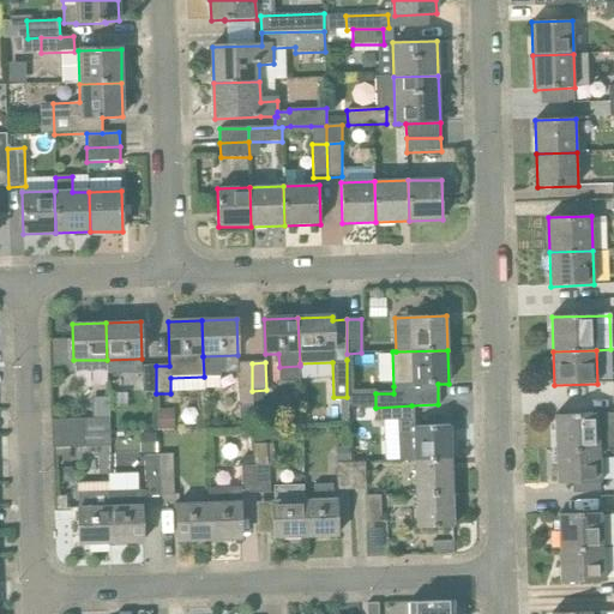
[(239,391),(252,391),(252,363),(238,363),(239,391)]
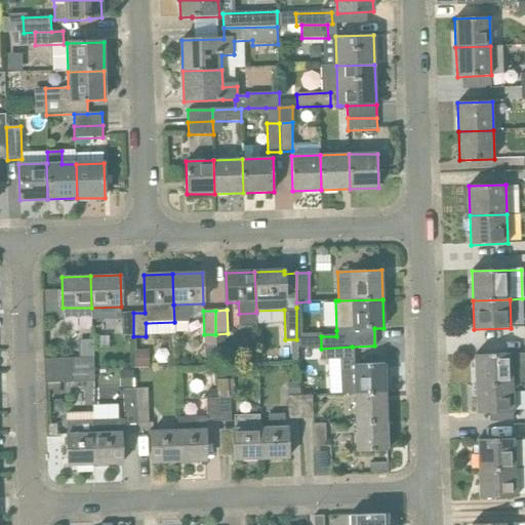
[(133,336),(133,313),(121,313),(122,337),(133,336)]
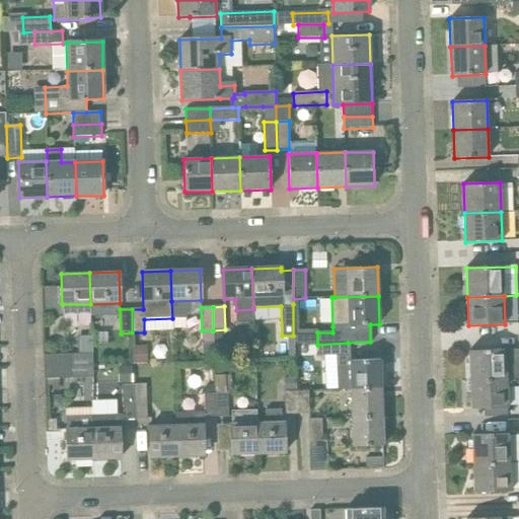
[(149,362),(148,342),(133,342),(134,362),(149,362)]
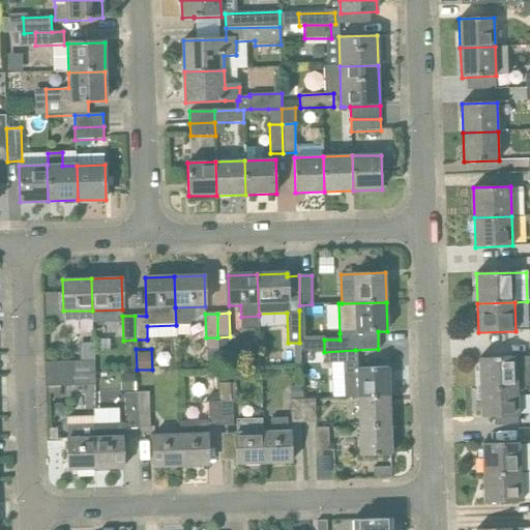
[(358,399),(389,398),(388,367),(357,369),(355,350),(324,352),(325,363),(343,362),(344,399),(358,399)]
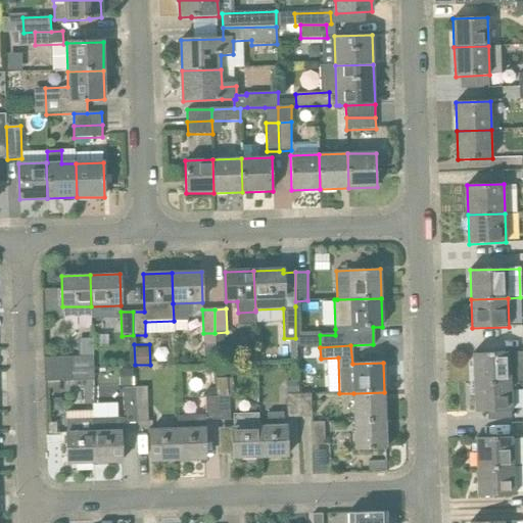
[(474,383),(511,383),(522,382),(522,350),(510,351),(510,352),(473,354),(474,383)]
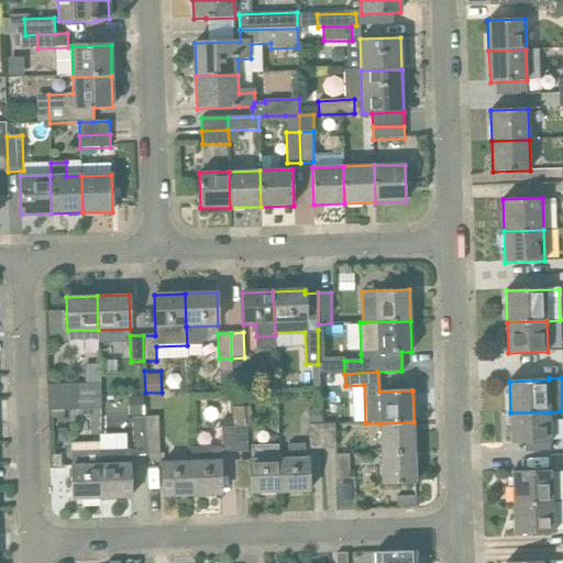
[(76,398),(100,397),(100,384),(75,385),(76,398)]
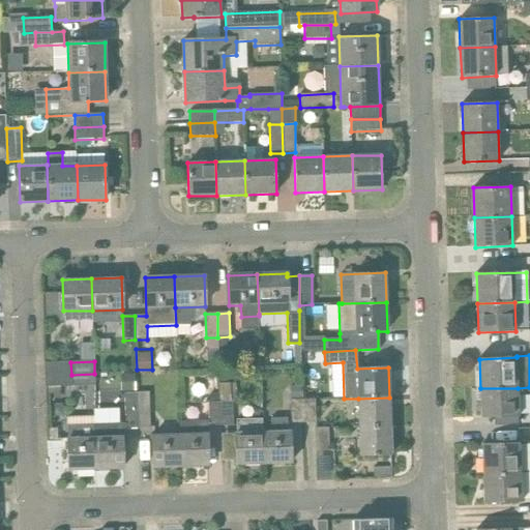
[(71,387),(95,386),(94,374),(71,375),(71,387)]
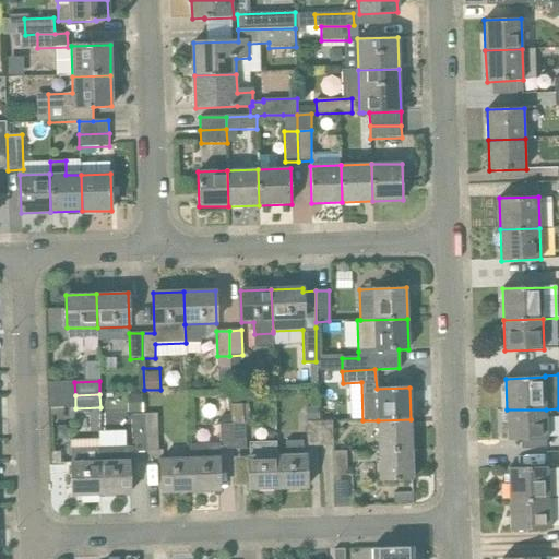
[(508,441),(547,440),(546,409),(507,409),(508,441)]
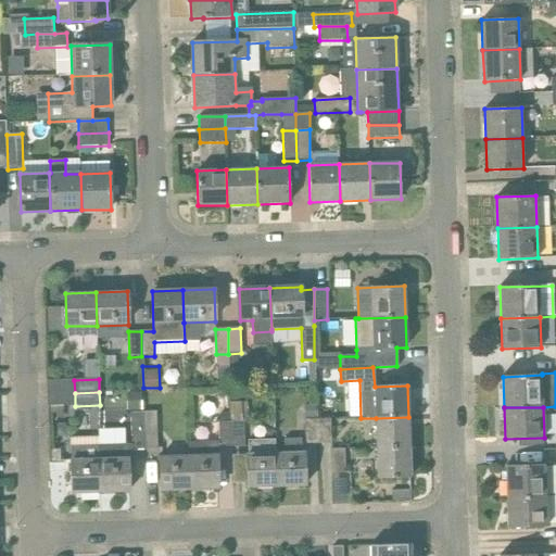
[(101,425),(128,425),(127,412),(101,412),(101,425)]
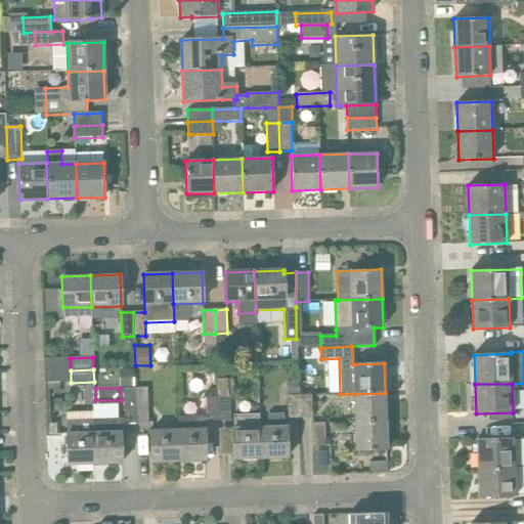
[(125,425),(136,424),(135,388),(123,389),(125,425)]
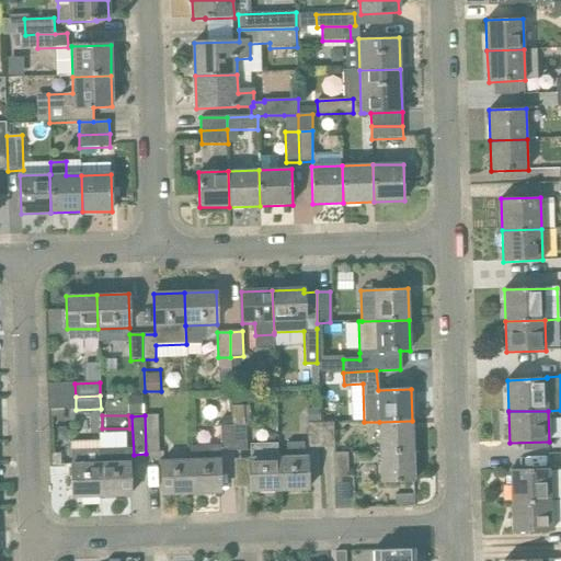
[(146,454),(159,454),(158,415),(145,415),(146,454)]
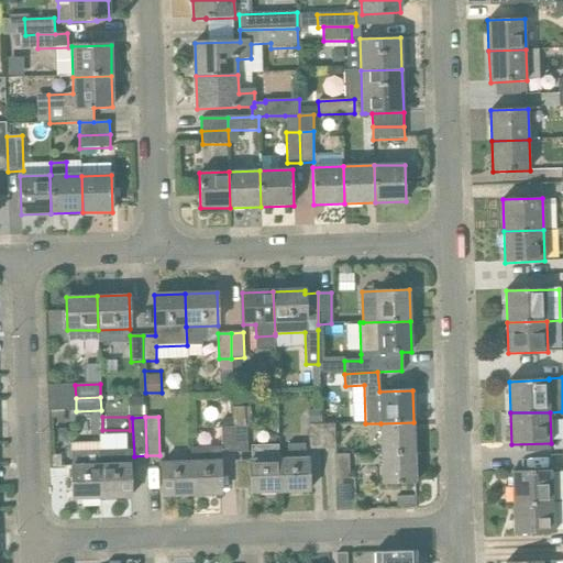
[(382,454),(415,453),(414,422),(381,423),(382,454)]
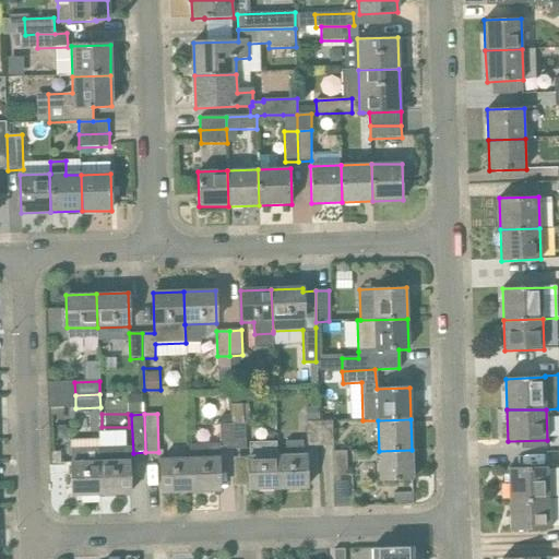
[(320,447),(333,447),(332,421),(320,423),(320,447)]
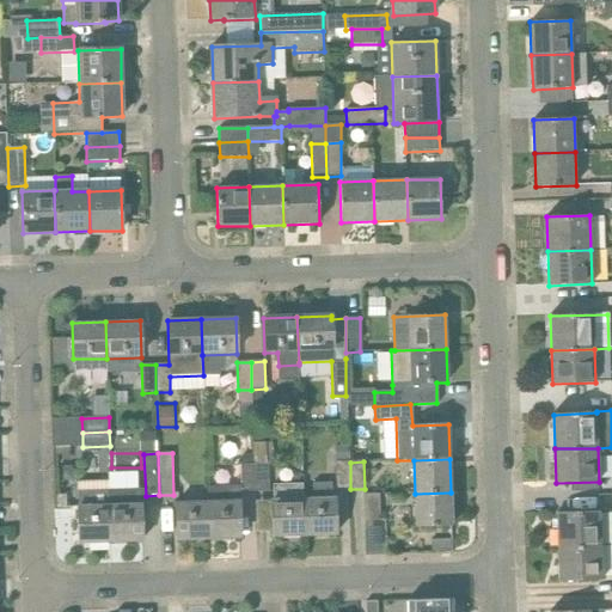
[(337,490),(350,489),(350,463),(336,463),(337,490)]
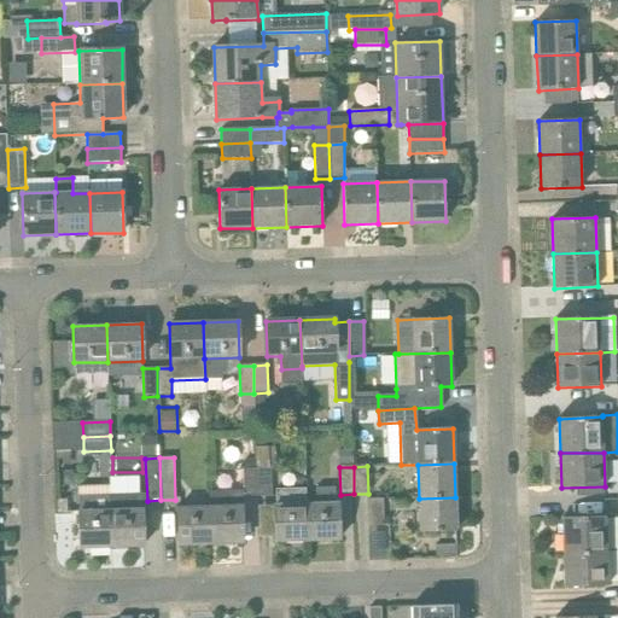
[(243,470),(244,493),(244,497),(257,497),(256,470),(243,470)]
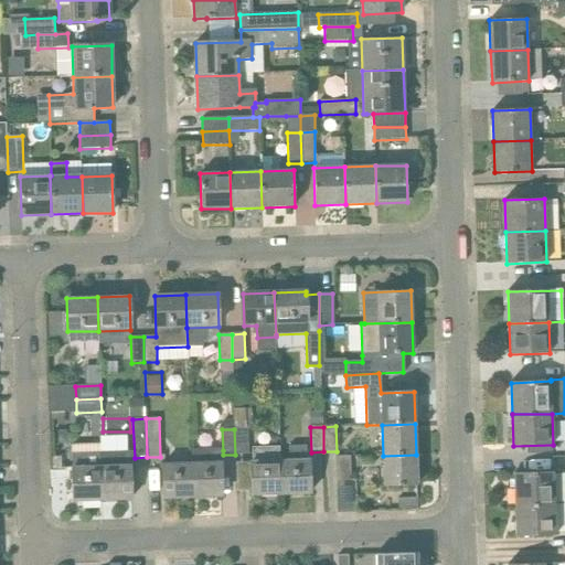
[(234,429),(235,455),(248,454),(247,429),(234,429)]
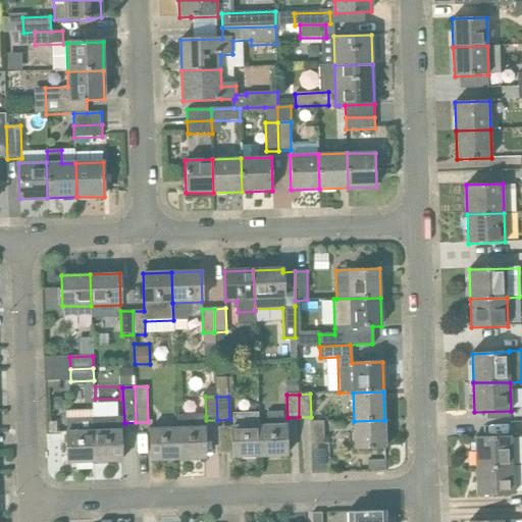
[(232,458),(260,457),(258,425),(258,413),(232,414),(232,426),(231,426),(232,458)]
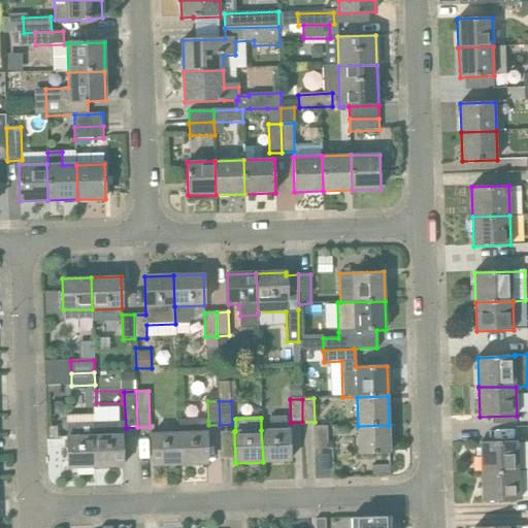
[(206,425),(208,425),(208,421),(178,422),(179,433),(179,465),(180,465),(207,464),(206,425)]
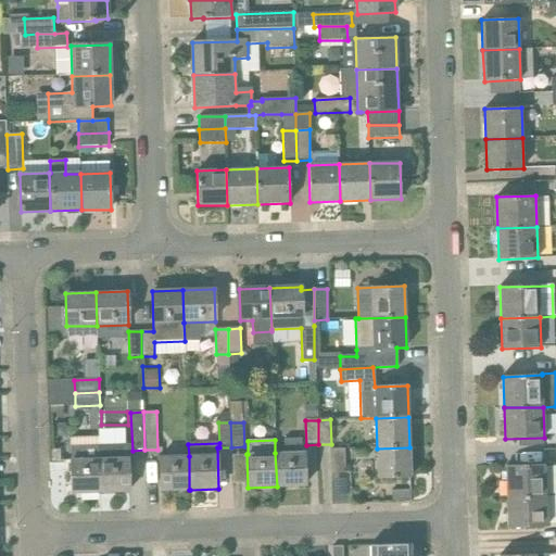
[(409,447),(377,449),(378,479),(411,478),(409,447)]
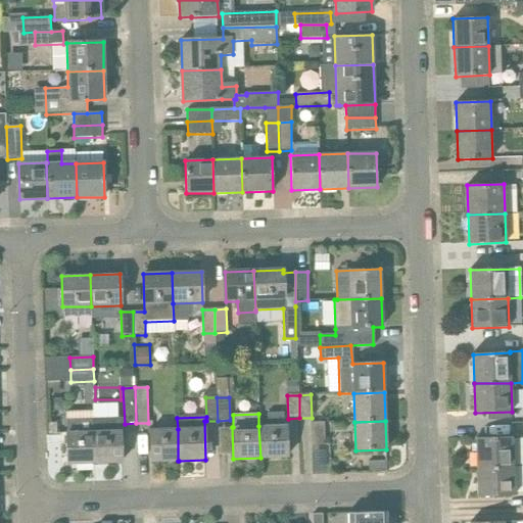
[(313,445),(325,445),(324,423),(312,423),(313,445)]
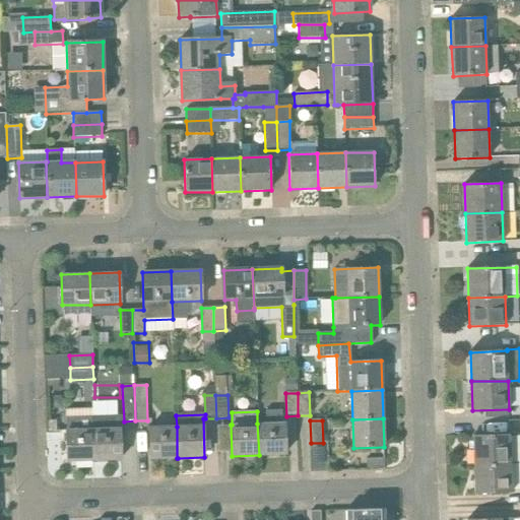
[(257,424),(259,455),(285,454),(284,423),(257,424)]
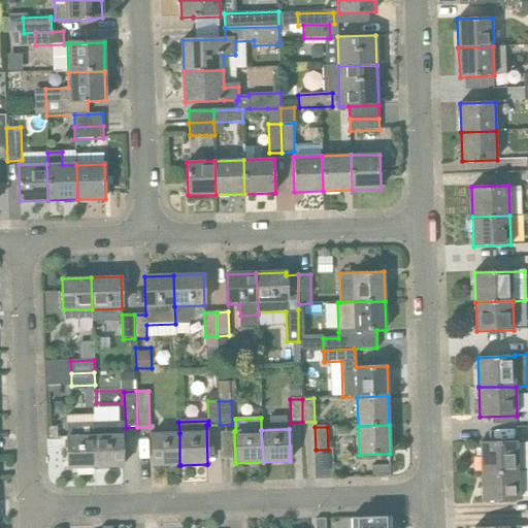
[(153,466),(179,465),(179,433),(152,433),(153,466)]
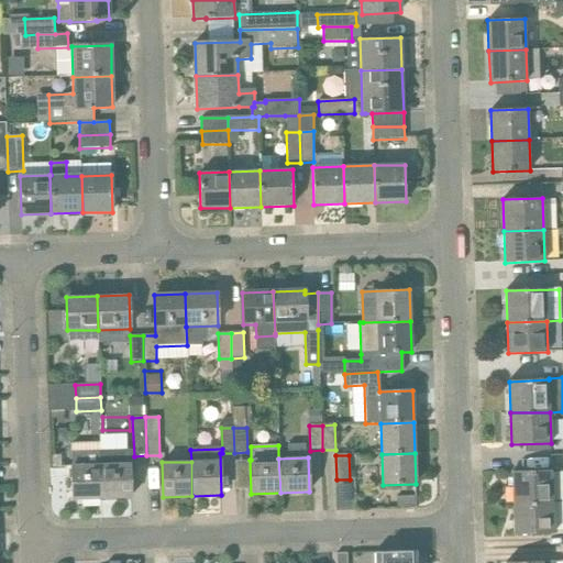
[(101,466),(102,499),(131,498),(131,475),(134,475),(134,465),(101,466)]
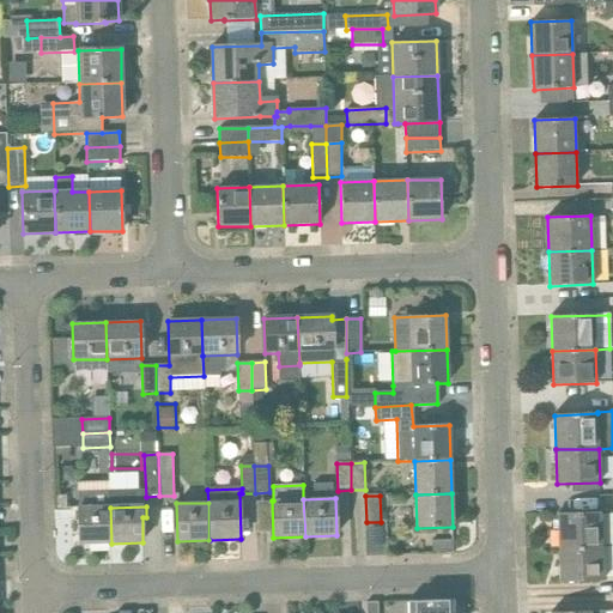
[(80,545),(111,544),(110,508),(79,509),(80,545)]
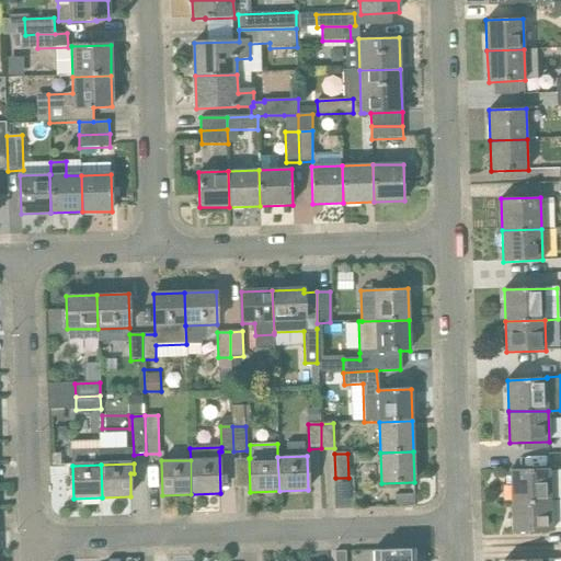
[(512,502),(551,501),(550,469),(511,470),(512,502)]
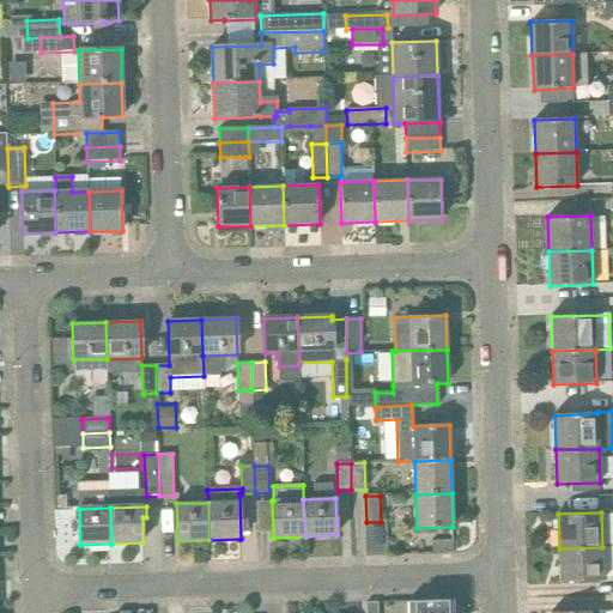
[(559,582),(604,581),(602,547),(559,548),(559,582)]
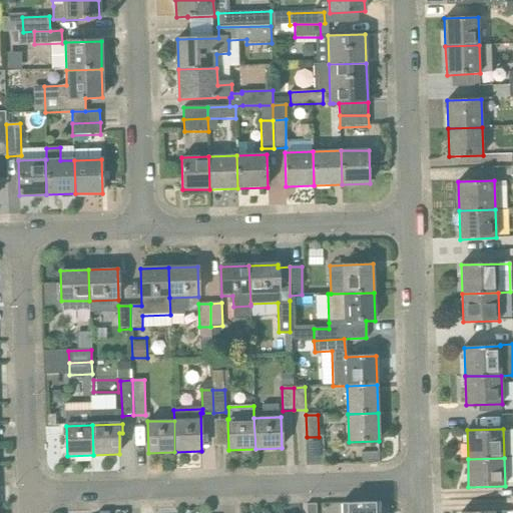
[(341,512),(381,512),(381,502),(341,504),(341,512)]
